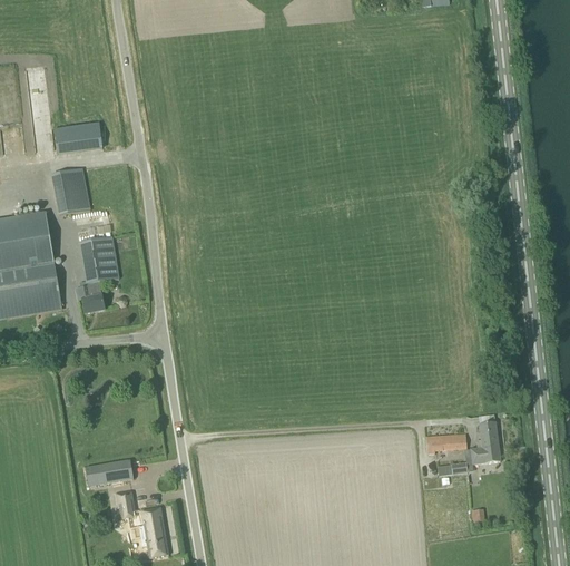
[(59,133),(61,156),(106,150),(102,127),(59,133)]
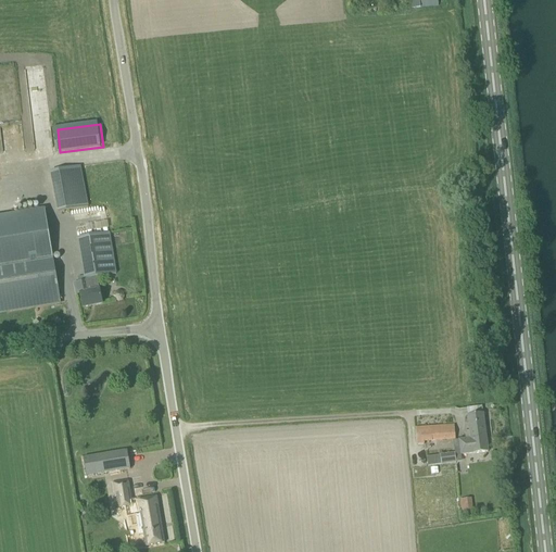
[(88,202),(80,162),(49,167),(57,209),(88,202)]
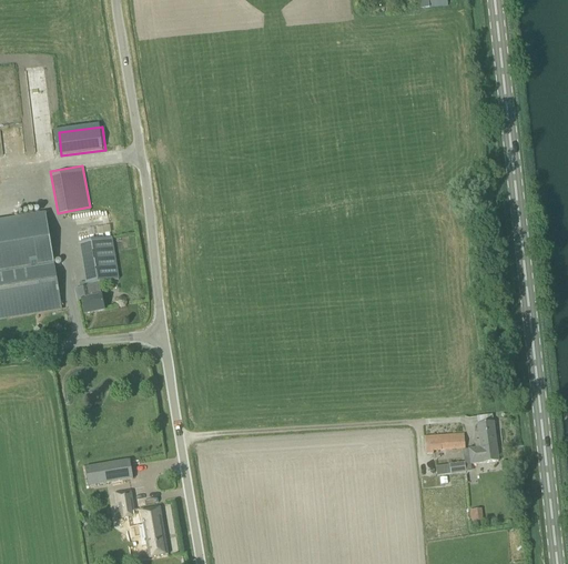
[(23,257),(53,251),(47,211),(0,218),(0,260),(9,259),(23,257)]
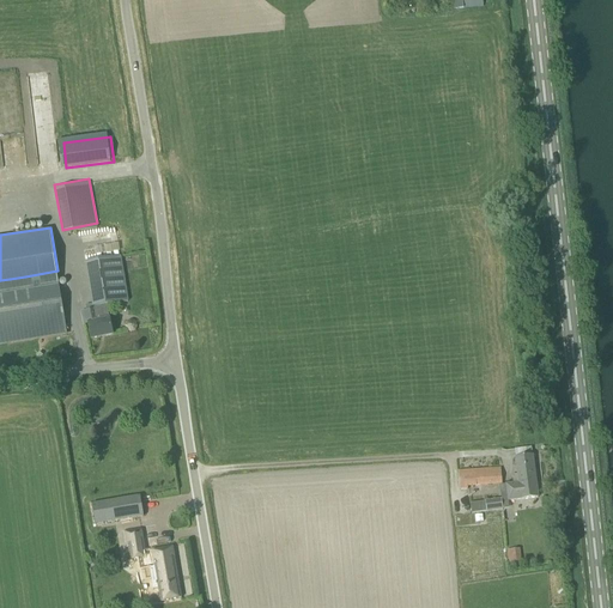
[(84,257),(92,305),(85,306),(91,335),(113,330),(107,301),(128,297),(121,251),(84,257)]
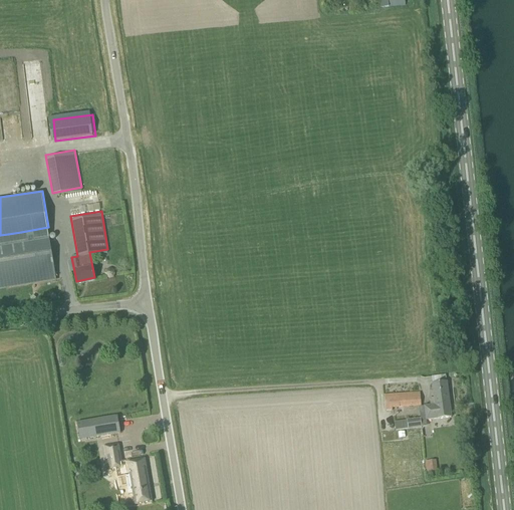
[(48,227),(21,232),(8,234),(0,235),(0,286),(56,277),(48,227)]
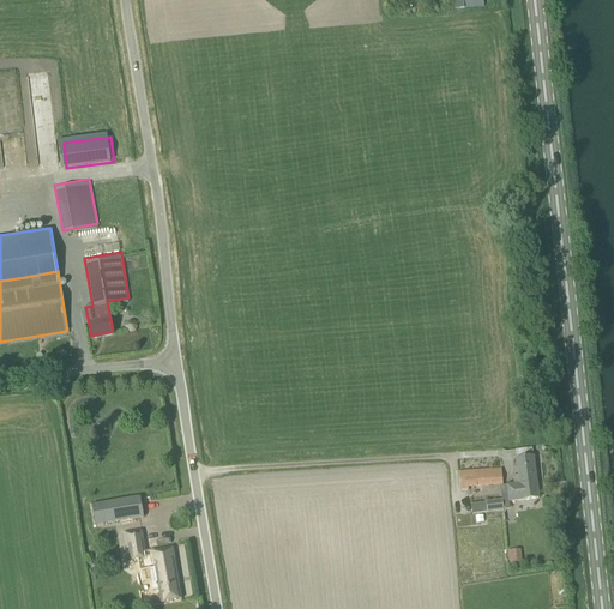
[(518,471),(512,471),(513,478),(536,476),(533,452),(516,454),(518,471)]
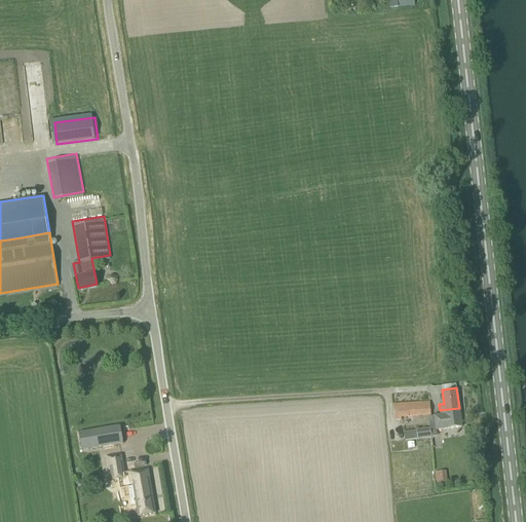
[(429,398),(412,399),(414,413),(430,412),(429,398)]
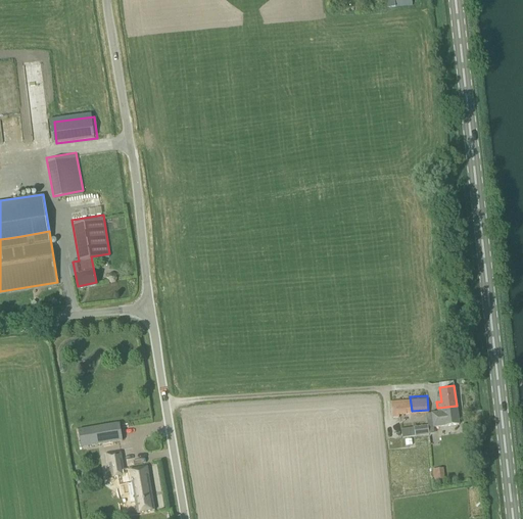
[(410,396),(390,398),(391,412),(391,415),(399,415),(398,412),(412,411),(410,396)]
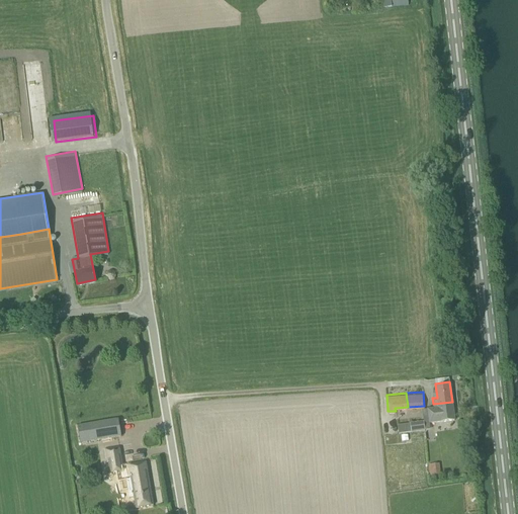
[(432,405),(427,405),(429,420),(434,420),(444,418),(454,417),(452,402),(433,404),(432,404),(432,405)]
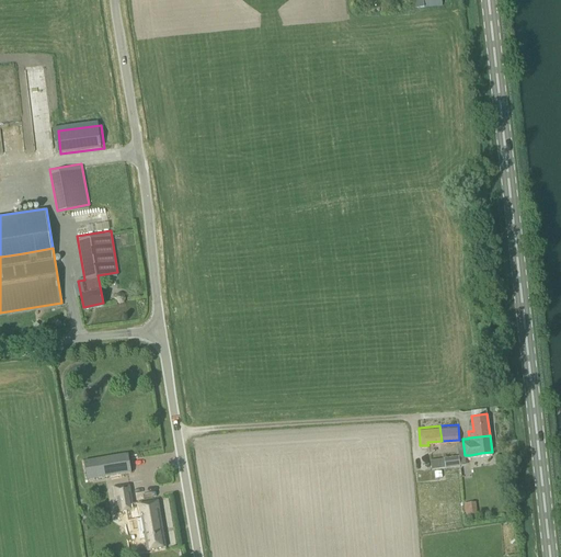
[(127,452),(84,458),(87,478),(130,472),(127,452)]
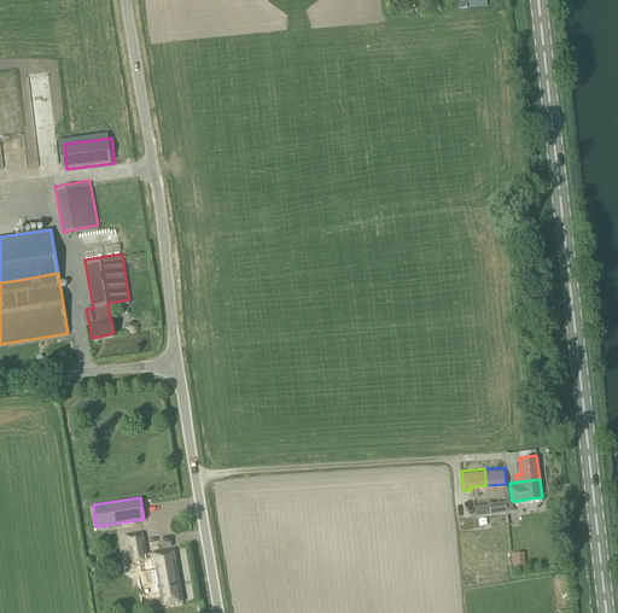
[(505,498),(489,501),(490,512),(507,509),(506,498),(505,498)]
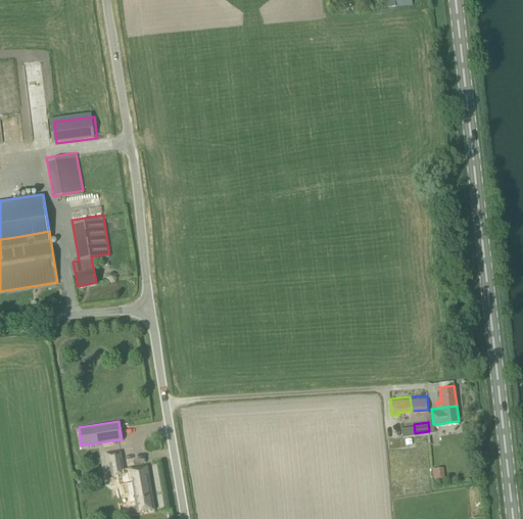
[(414,424),(400,425),(402,434),(415,433),(414,424)]
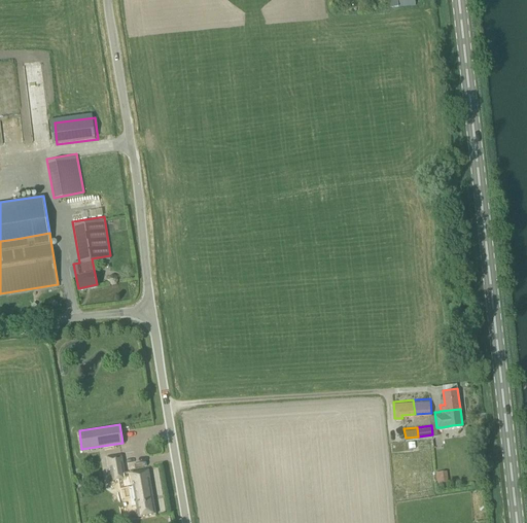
[(121,451),(107,454),(108,463),(111,463),(113,478),(114,477),(126,476),(125,472),(121,451)]
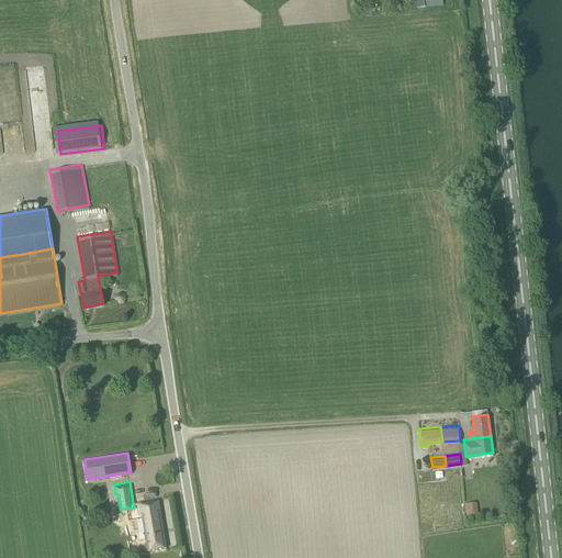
[(123,512),(124,514),(126,515),(127,516),(130,517),(132,519),(134,519),(135,519),(137,517),(141,537),(145,536),(147,548),(166,545),(158,499),(133,503),(134,508),(122,509),(123,511),(123,512)]
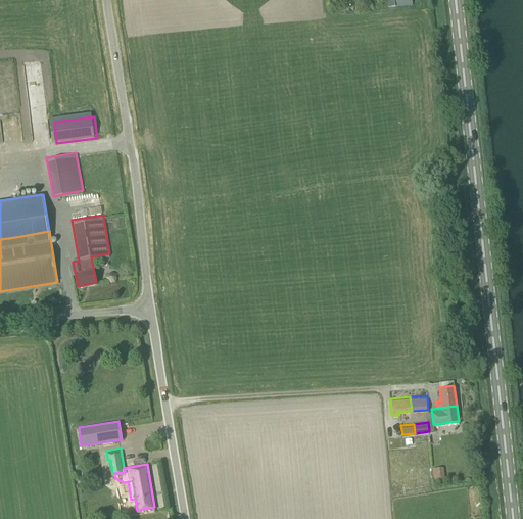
[(443,464),(433,466),(434,476),(444,475),(443,464)]
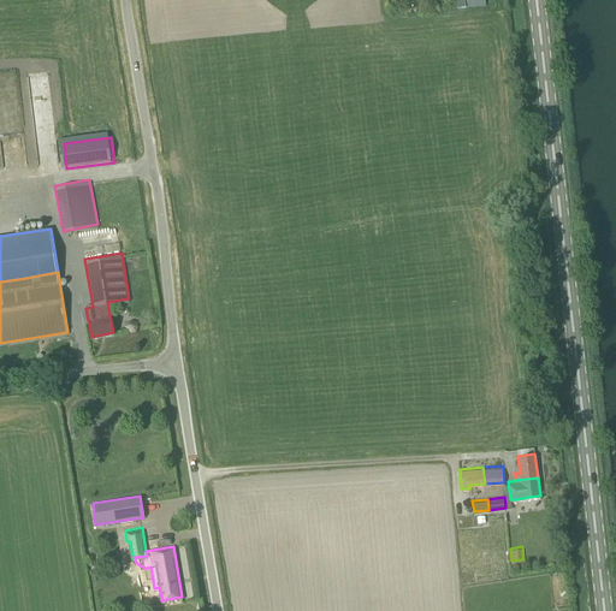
All buildings are outlined.
